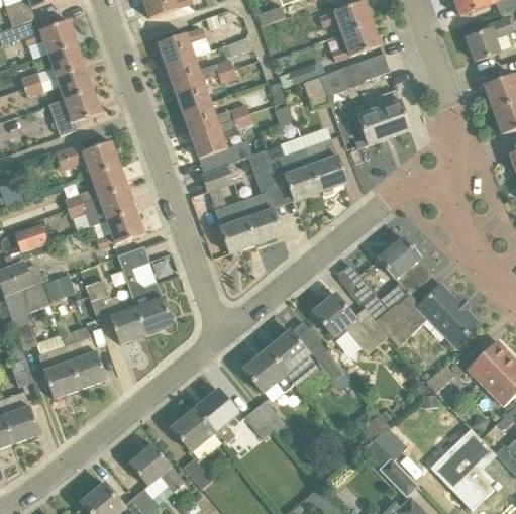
[(31,8),(55,0),(2,0),(12,28),(35,19),(31,8)]
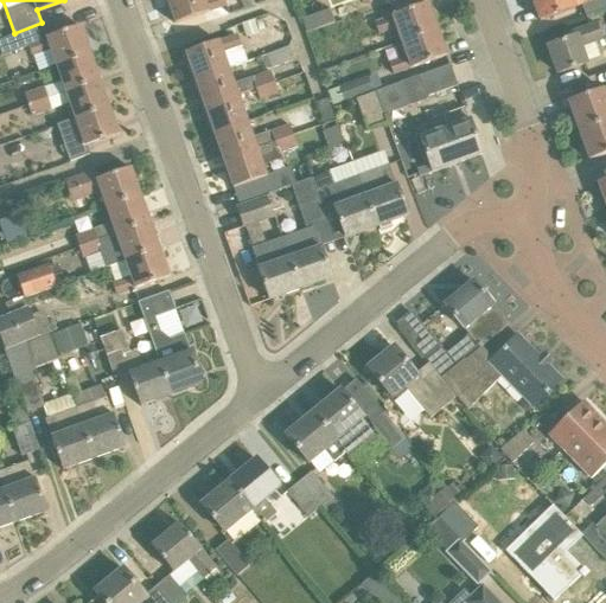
[(227,4),(225,0),(166,0),(174,21),(227,4)]
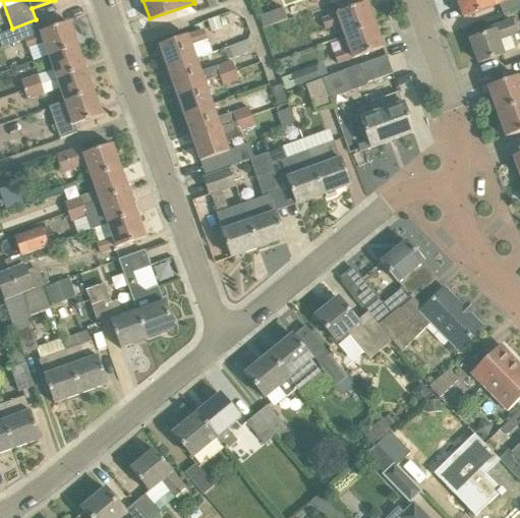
[(344,34),(374,23),(366,0),(321,16),(326,29),(340,23),(344,34)]
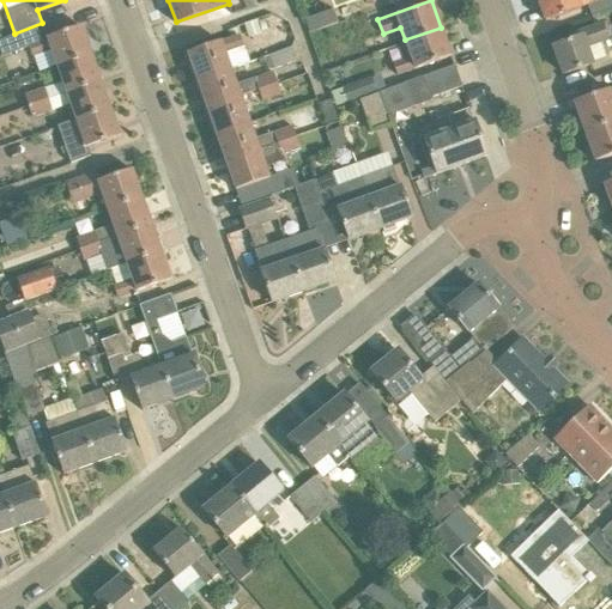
[(537,0),(544,18),(587,2),(593,0),(537,0)]
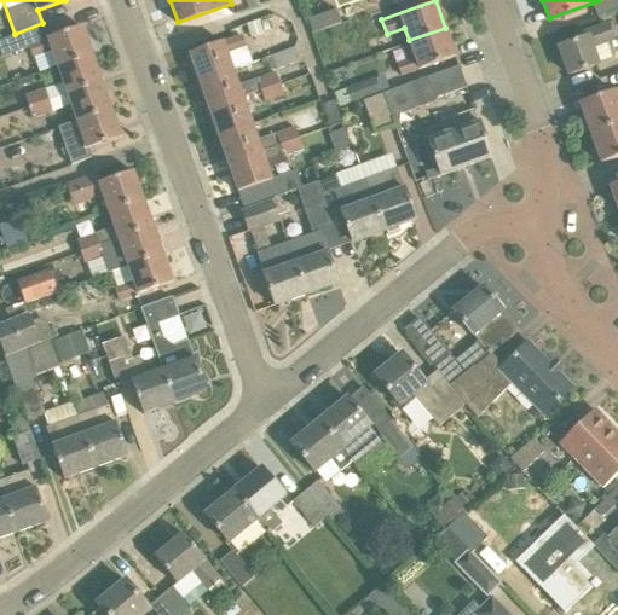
[(335,7),(310,17),(315,30),(340,21),(335,7)]
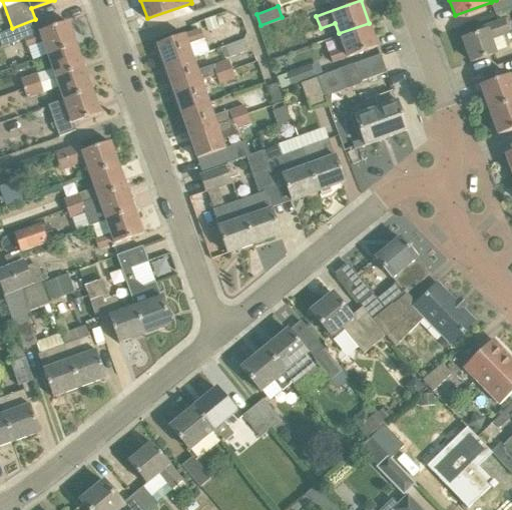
[(203,18),(207,30),(219,26),(215,14),(203,18)]
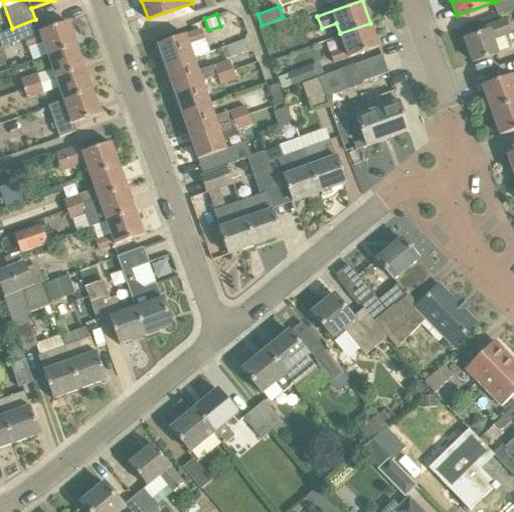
[(473,60),(499,51),(498,49),(509,45),(505,34),(511,32),(506,16),(485,24),(487,29),(465,37),(473,60)]
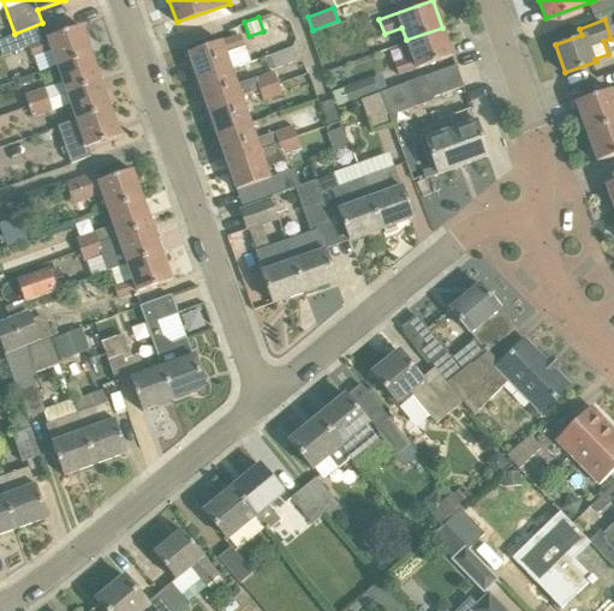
[(55,64),(91,52),(82,24),(47,36),(42,23),(15,34),(0,39),(0,52),(1,55),(29,46),(31,54),(51,48),(55,64)]
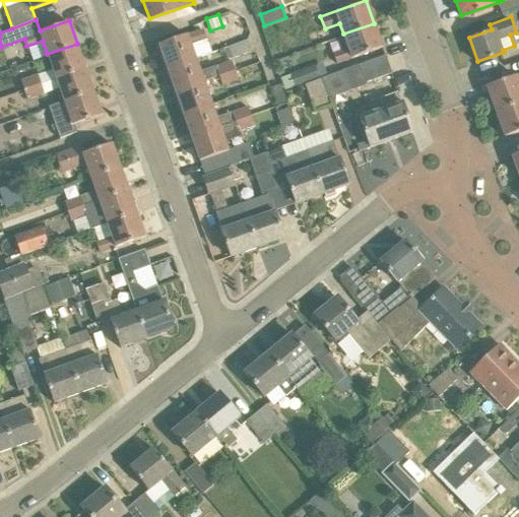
[(337,62),(382,46),(374,23),(343,34),(347,46),(333,51),(337,62)]
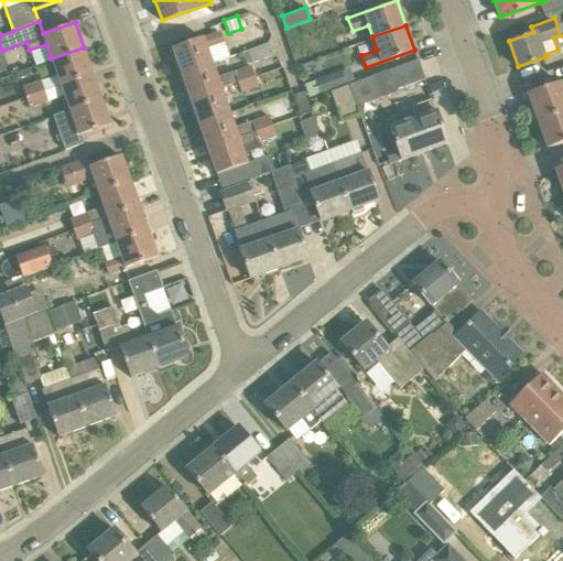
[(181,72),(212,61),(207,47),(225,41),(220,31),(204,38),(204,35),(172,46),(181,72)]
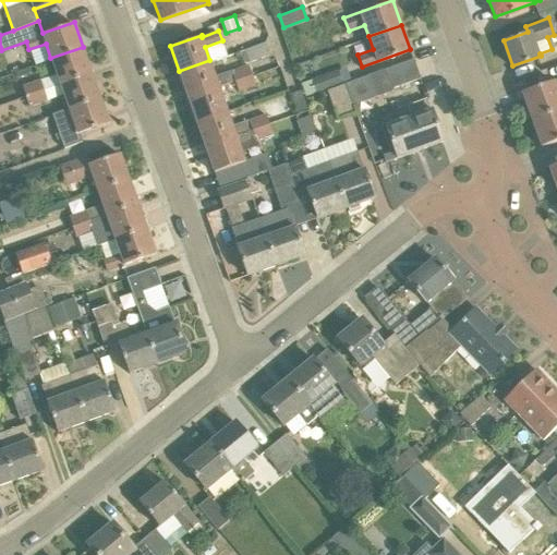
[(265,41),(240,50),(243,62),(269,52),(265,41)]
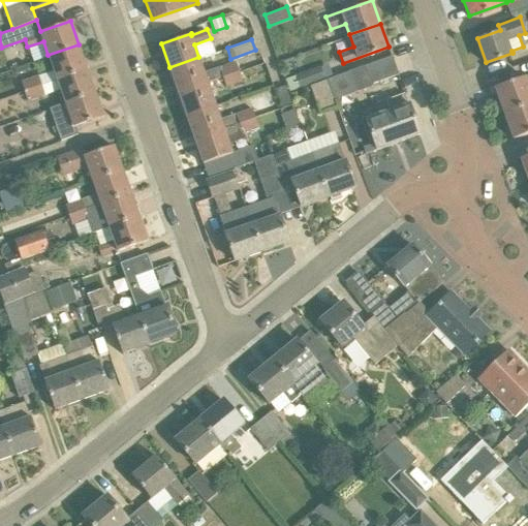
[(87,68),(79,44),(48,55),(53,69),(21,80),(25,90),(87,68)]
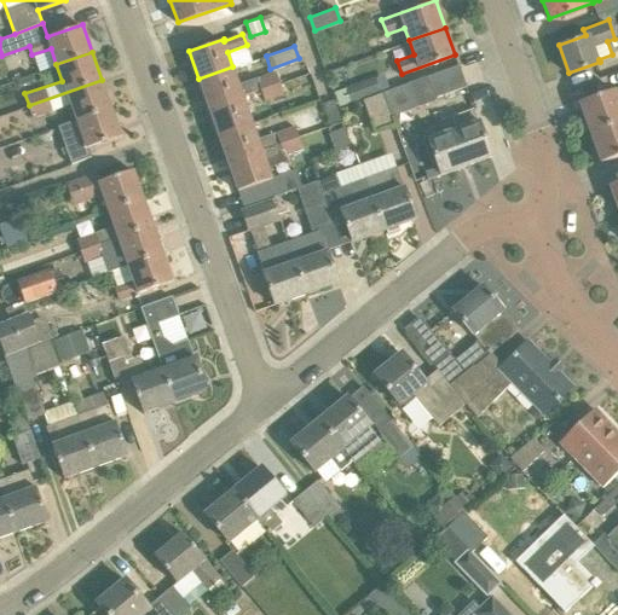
[(434,96),(466,85),(458,63),(409,81),(417,105),(435,99),(434,96)]
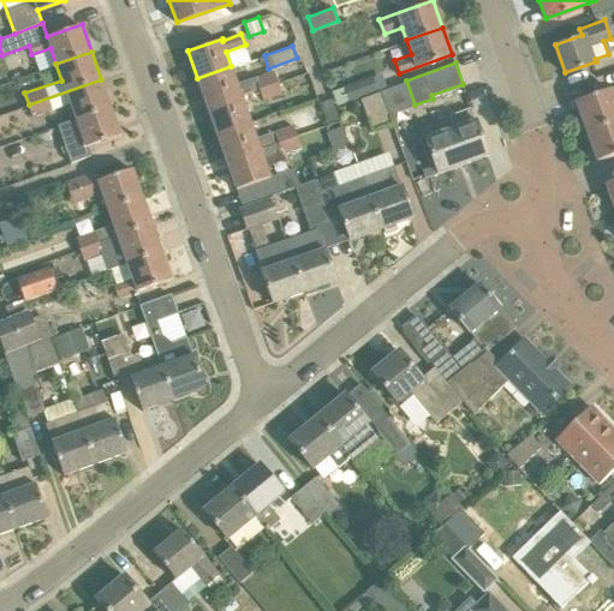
[(258,88),(279,81),(274,71),(238,83),(231,66),(197,78),(207,106),(240,94),(258,88)]
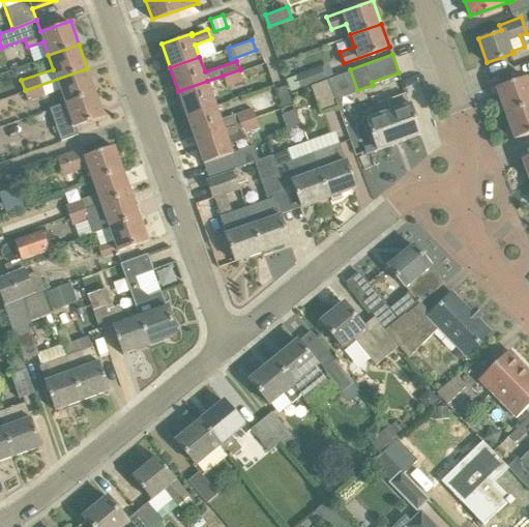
[(321,64),(295,72),(300,86),(325,78),(321,64)]
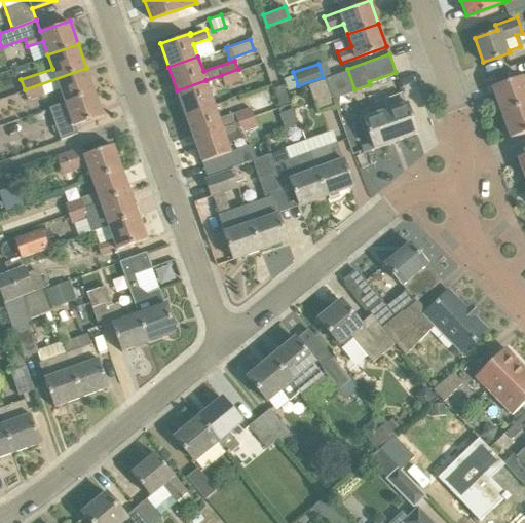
[(64,102),(95,90),(86,68),(25,89),(28,99),(59,87),(64,102)]
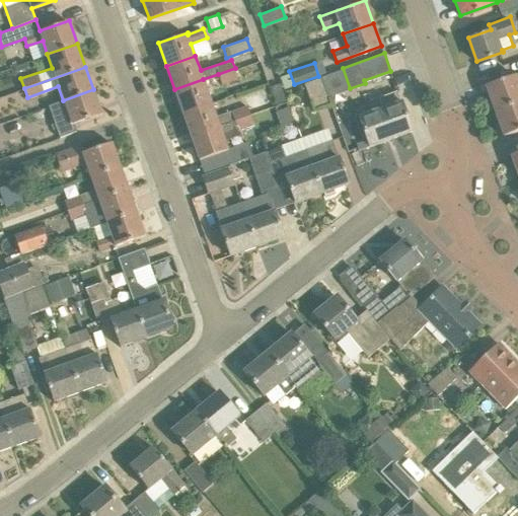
[(235,68),(218,74),(221,84),(237,78),(235,68)]
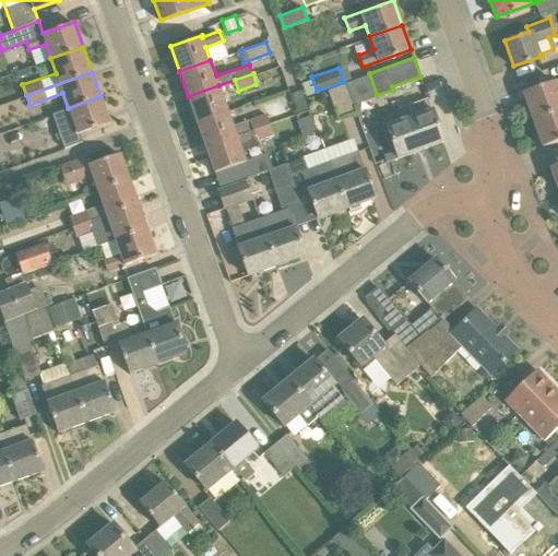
[(368,74),(345,82),(354,104),(376,96),(368,74)]
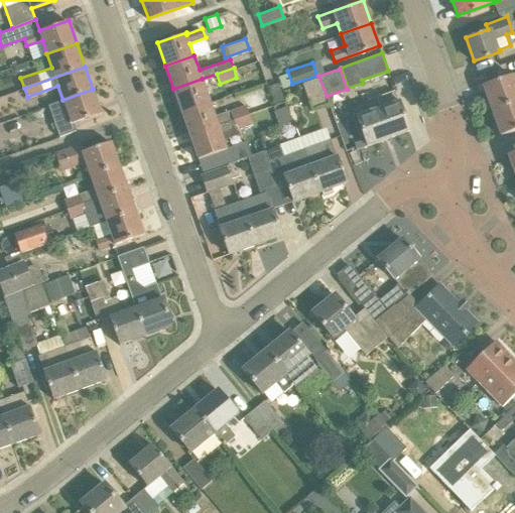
[(491,108),(514,99),(514,72),(483,84),(491,108)]
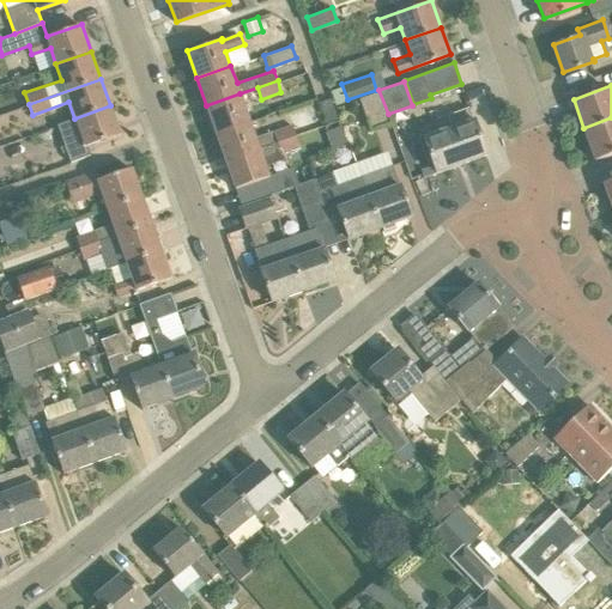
[(370,128),(391,121),(379,90),(359,97),(370,128)]
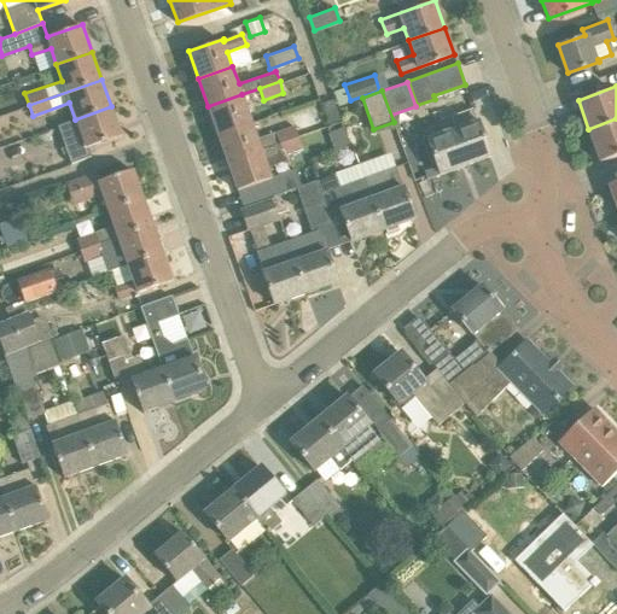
[(217,134),(251,122),(242,94),(208,106),(217,134)]
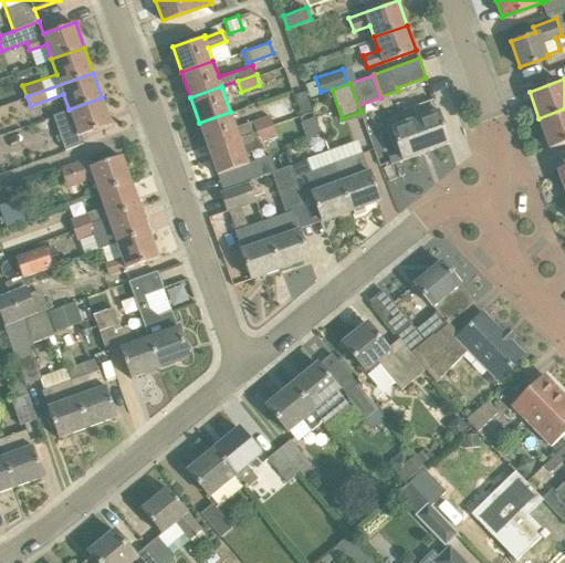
[(302,113),(312,110),(305,90),(295,94),(302,113)]
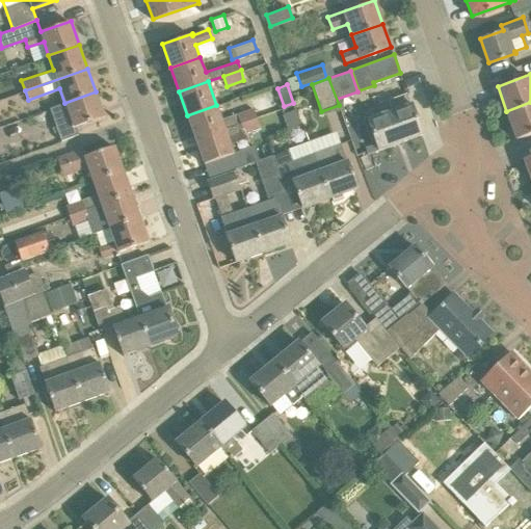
[(104,115),(96,91),(64,103),(70,116),(54,122),(57,132),(104,115)]
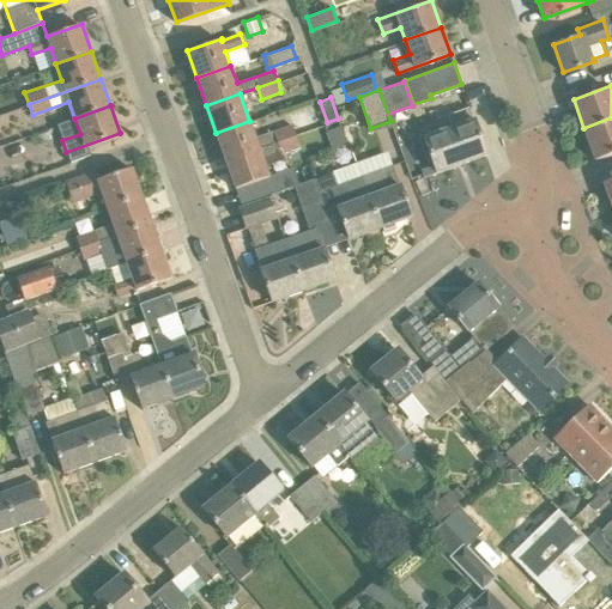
[(436,171),(486,153),(470,105),(447,114),(452,125),(423,135),(436,171)]
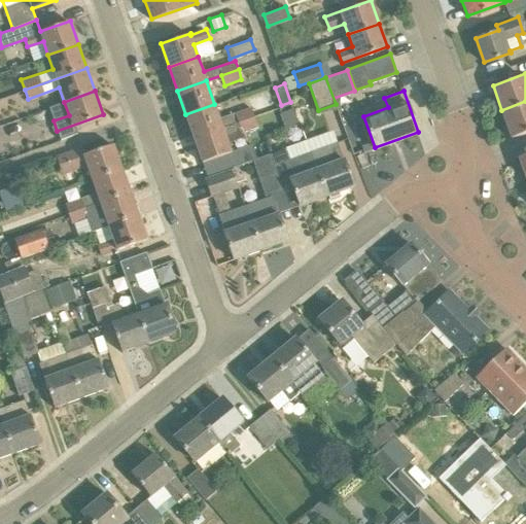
[(511,137),(525,131),(525,101),(501,110),(511,137)]
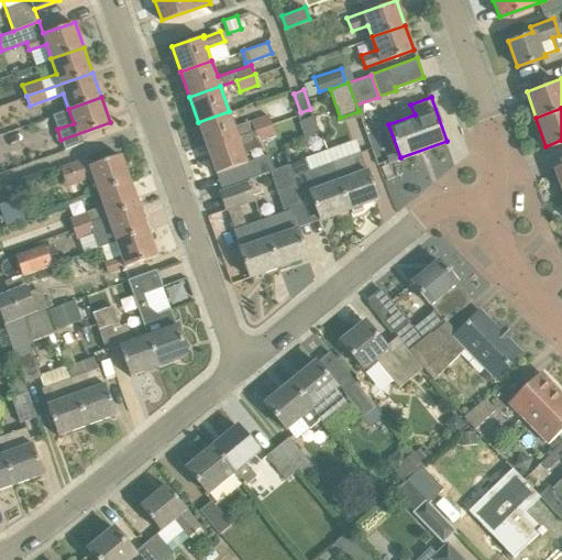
[(207,146),(273,124),(270,114),(235,127),(229,111),(198,122),(207,146)]
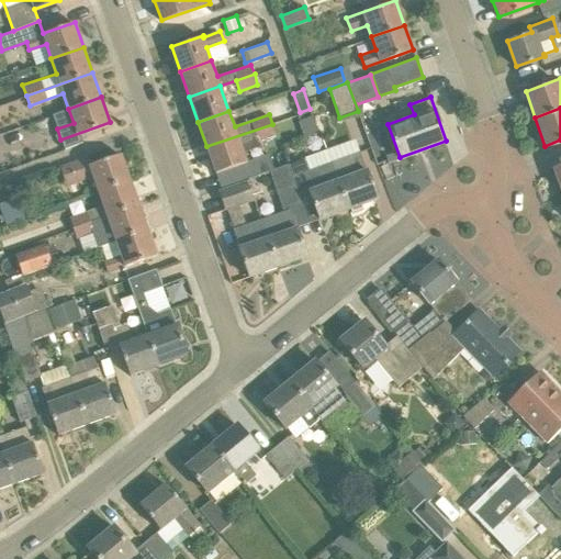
[(232,181),(253,175),(275,167),(269,154),(247,161),(244,152),(261,145),(259,141),(276,134),(272,124),(206,146),(215,172),(227,168),(232,181)]
